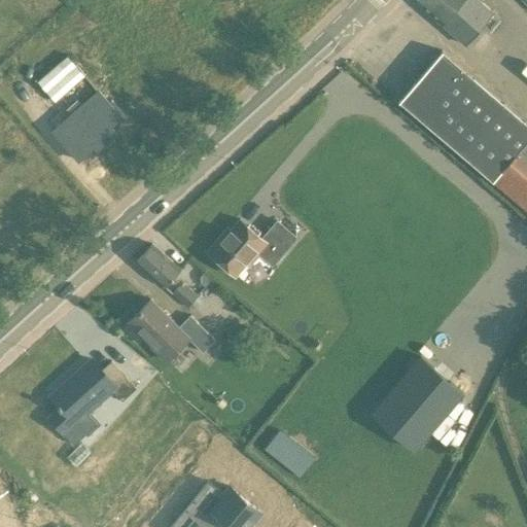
[(232,0),(243,11),(255,0),(232,0)]
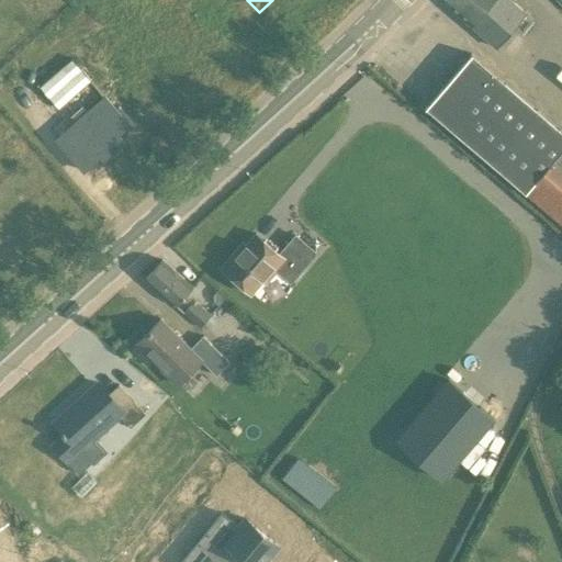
[(494,48),(524,14),(507,0),(442,0),(441,2),(494,48)]
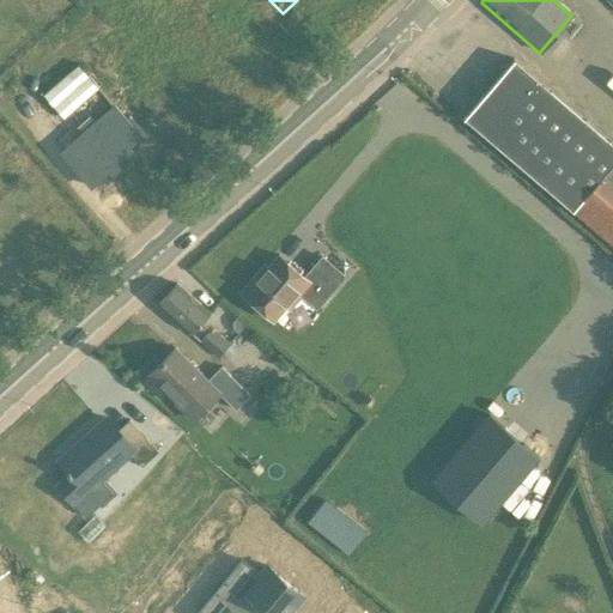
[(612,180),(605,174),(612,163),(612,144),(514,60),(463,119),(572,211),(571,212),(612,247),(612,180)]
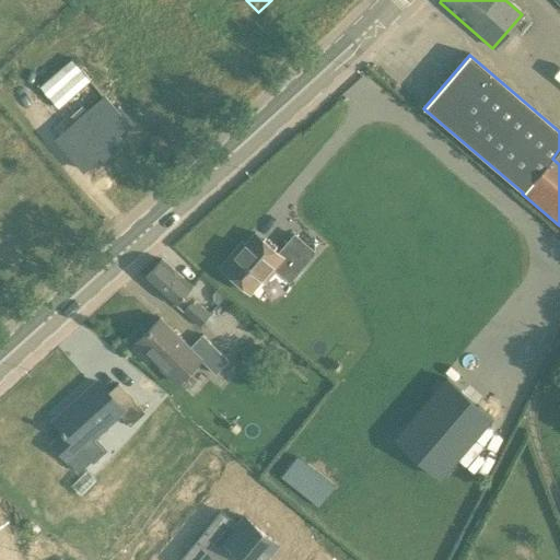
[(58,108),(90,80),(71,58),(39,86),(58,108)]
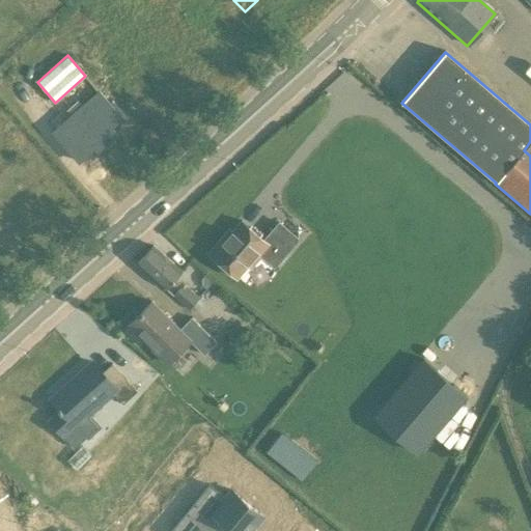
[(98,91),(82,105),(78,100),(67,109),(72,113),(67,117),(96,150),(116,134),(110,127),(120,117),(98,91)]
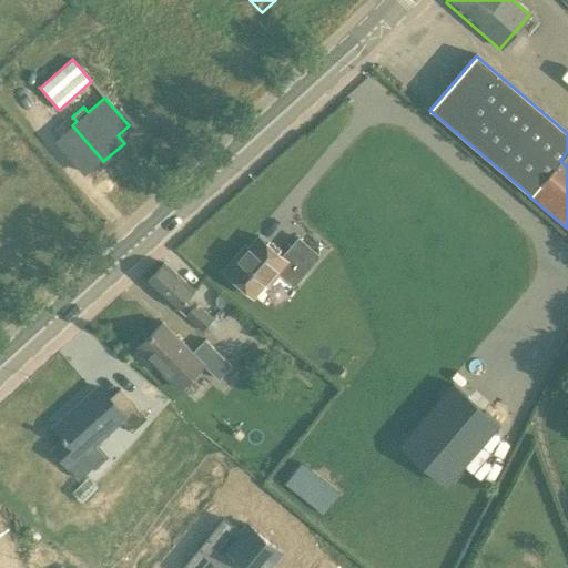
[(235,255),(222,271),(252,296),(264,283),(267,285),(279,272),(293,284),(318,254),(298,236),(281,256),(257,236),(239,259),(235,255)]
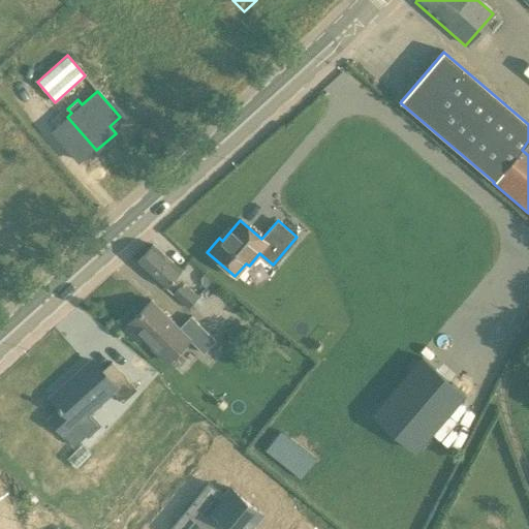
[(183,283),(175,276),(180,270),(152,245),(137,261),(165,287),(173,293),(172,294),(187,308),(198,296),(183,283)]
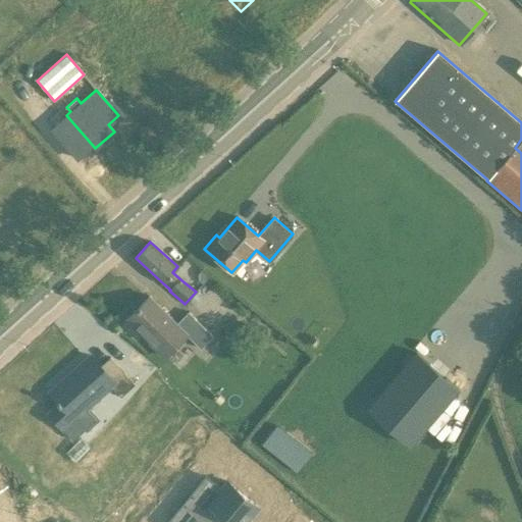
[(125,319),(163,357),(186,333),(201,349),(213,336),(188,311),(176,323),(149,296),(125,319)]
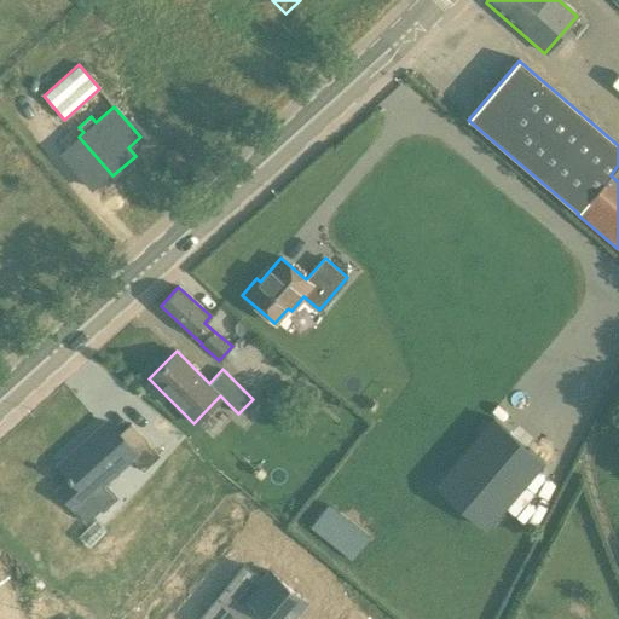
[(493,417),(435,485),(486,528),(545,461),(493,417)]
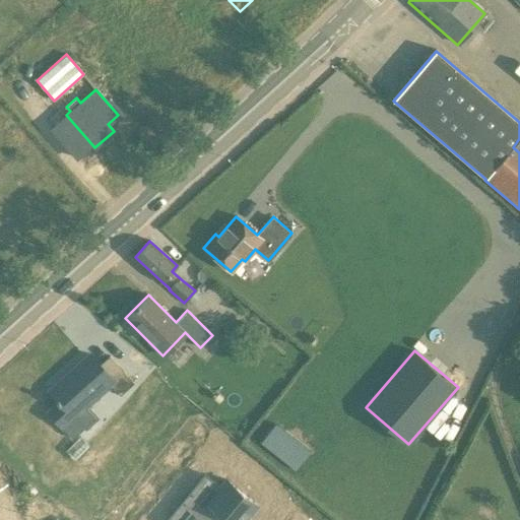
[(60,401),(49,411),(61,426),(72,438),(83,428),(94,418),(83,405),(86,403),(110,383),(120,395),(134,383),(113,359),(103,368),(90,353),(50,389),(60,401)]
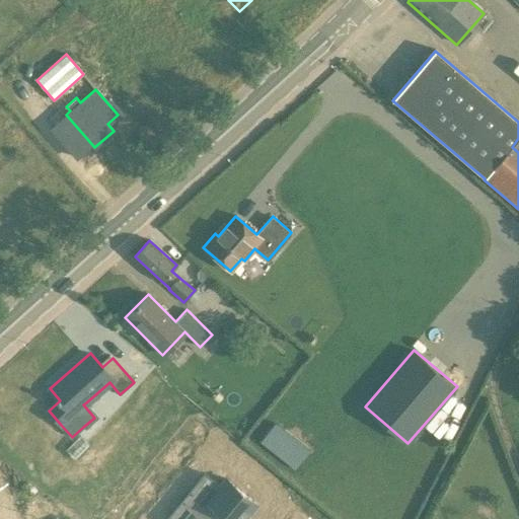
[(276,423),(261,441),(296,468),(310,450),(276,423)]
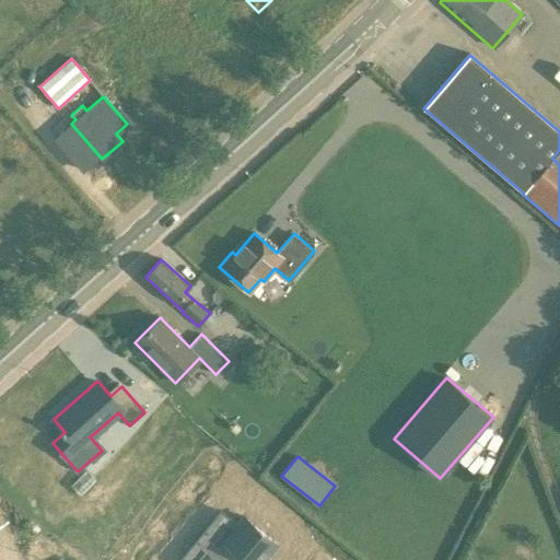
[(220,509),(198,536),(226,559),(242,559),(244,557),(247,559),(264,559),(278,544),(243,515),(237,523),(220,509)]
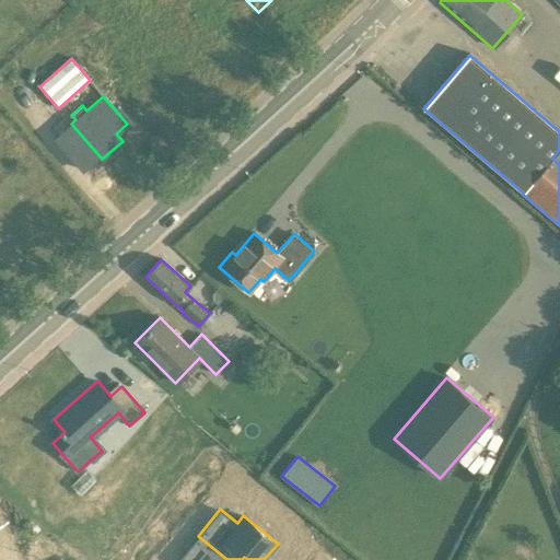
[(226,559),(198,536),(177,559),(226,559)]
